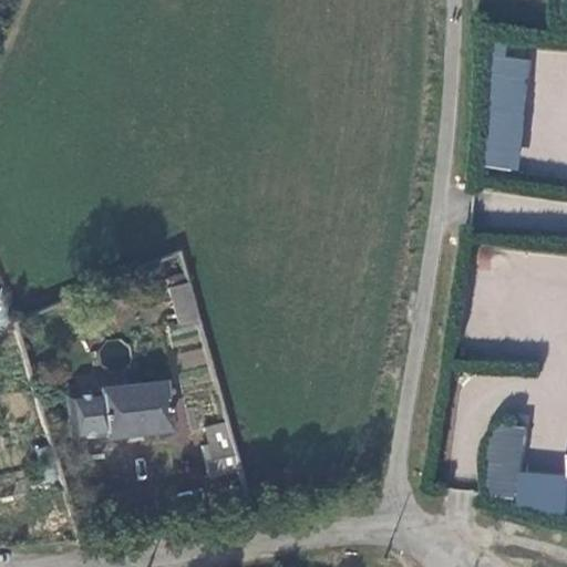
[(494,53),(483,166),(517,169),(528,57),(494,53)]
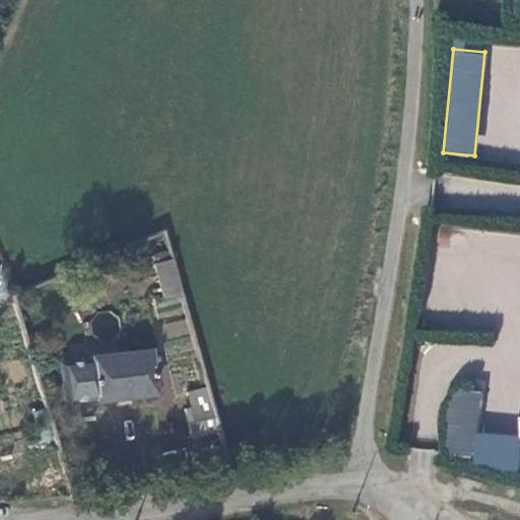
[(163,299),(179,294),(170,258),(152,263),(163,299)]
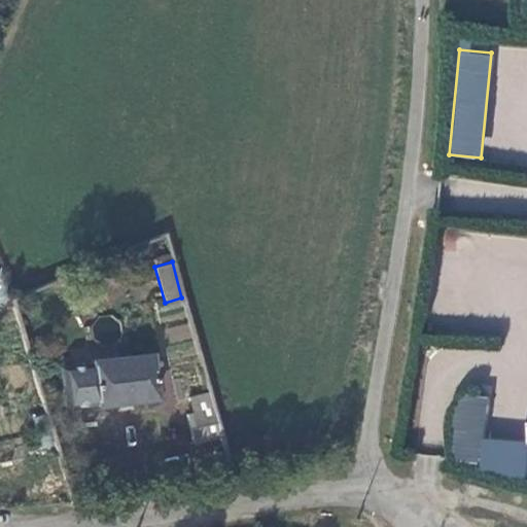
[(86,362),(56,365),(60,403),(91,400),(91,403),(150,396),(146,353),(86,359),(86,362)]
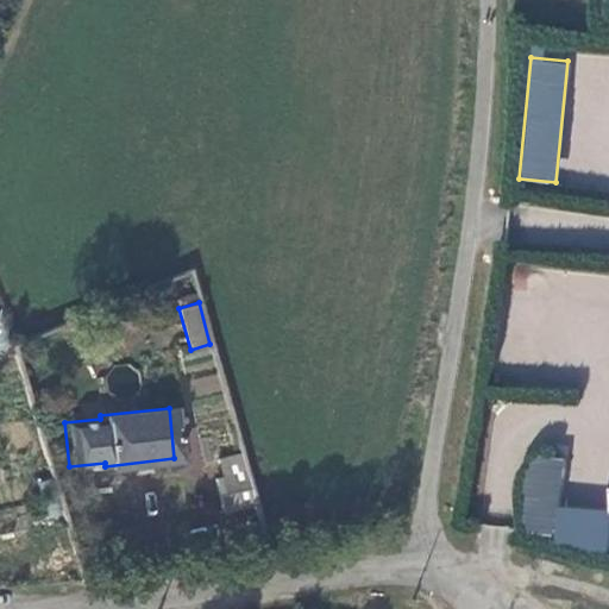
[(239,453),(217,460),(223,477),(244,471),(239,453)]
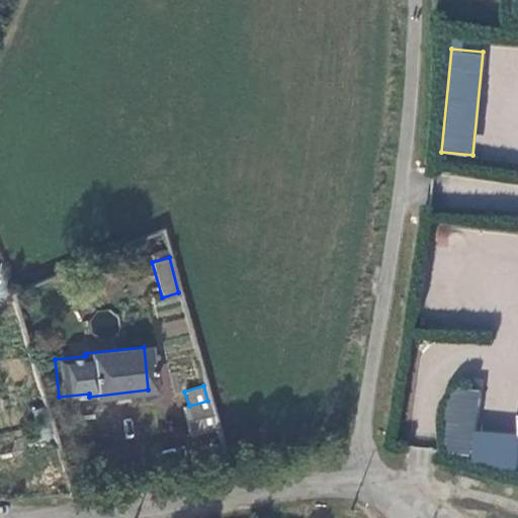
[(211,415),(207,401),(189,406),(182,408),(186,421),(211,415)]
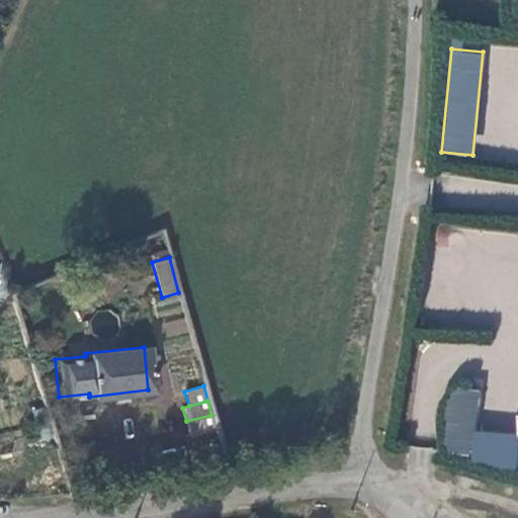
[(211,415),(186,421),(190,435),(216,429),(211,415)]
